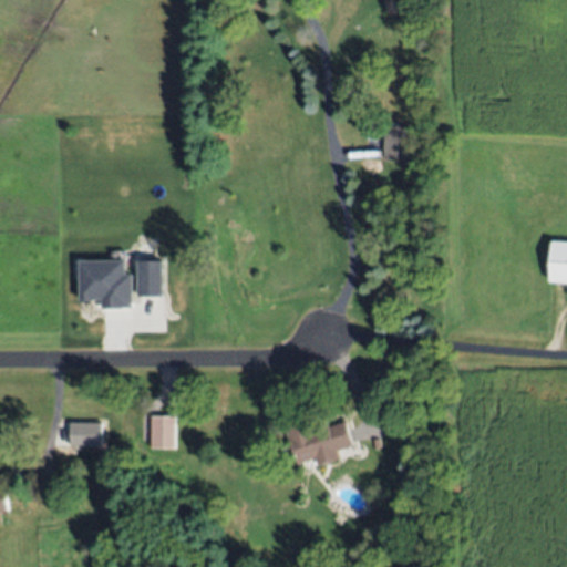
[(384,126),(411,126),(411,162),(384,162),(384,126)]
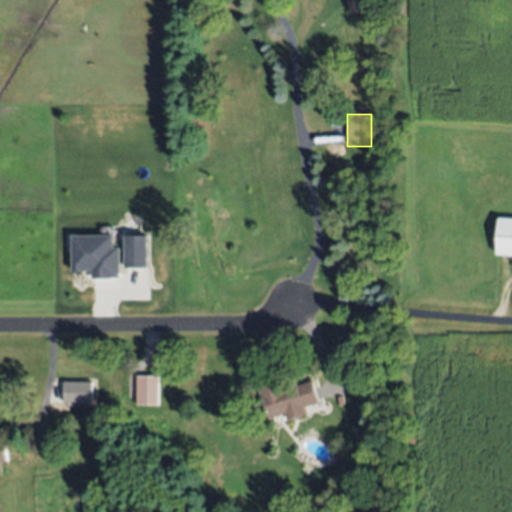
[(511,251),(495,250),(498,213),(511,214),(511,251)]
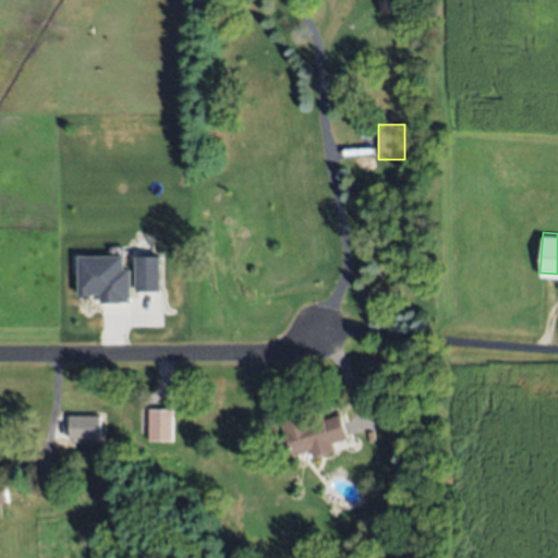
[(79,257),(79,298),(100,296),(101,304),(131,304),(131,270),(124,270),(124,256),(79,257)]
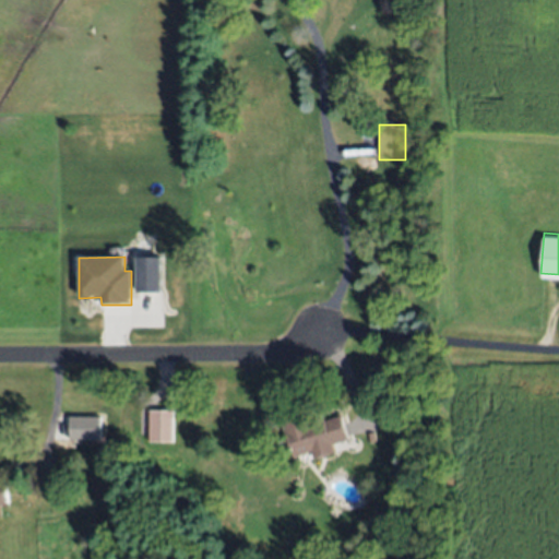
[(137,257),(137,294),(162,293),(162,257),(137,257)]
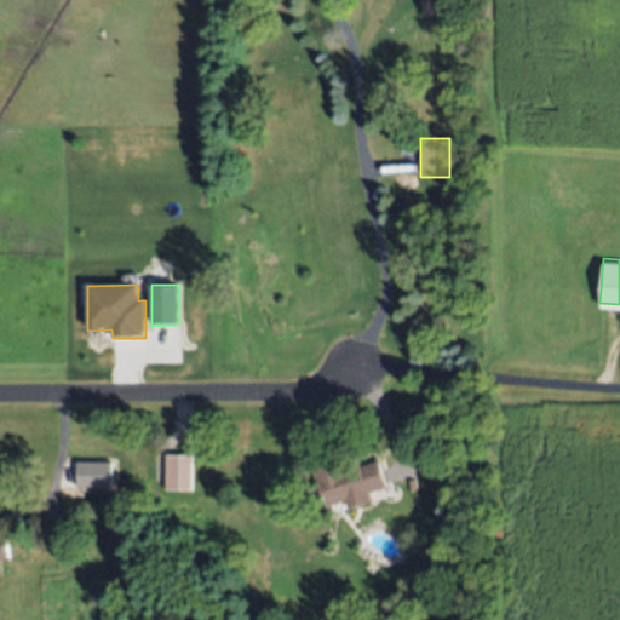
[(193,454),(193,489),(165,491),(165,455),(193,454)]
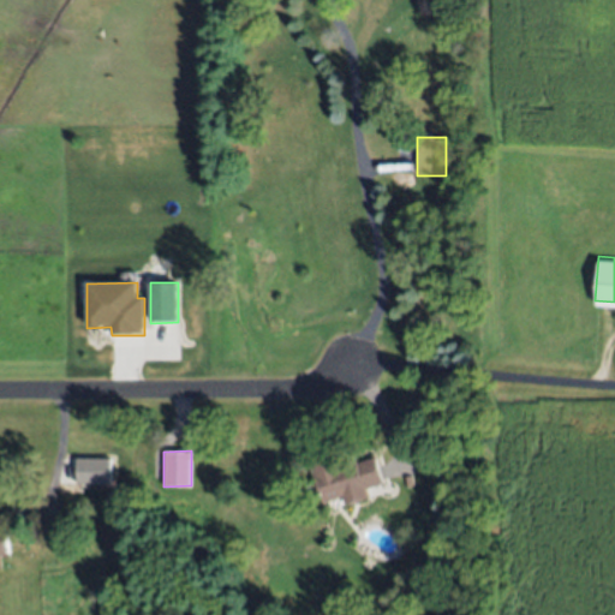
[(376,457),(384,482),(365,489),(369,497),(345,505),(342,496),(322,502),(308,460),(336,451),(341,465),(356,460),(357,463),(376,457)]
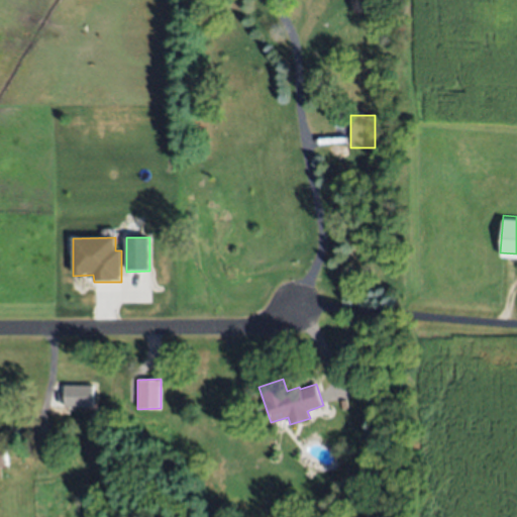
[(97,384),(97,407),(65,407),(65,383),(97,384)]
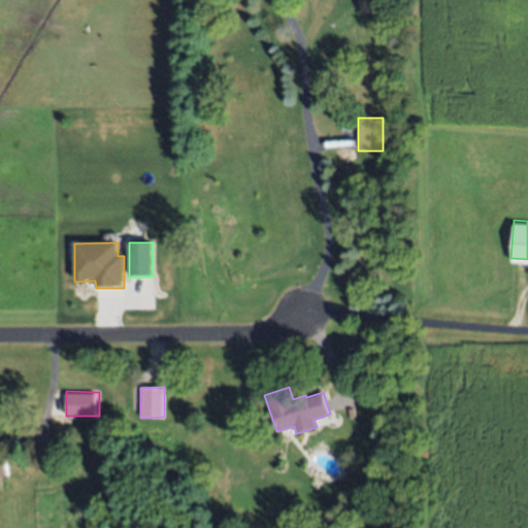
[(345,409),(353,408),(355,417),(348,419),(345,409)]
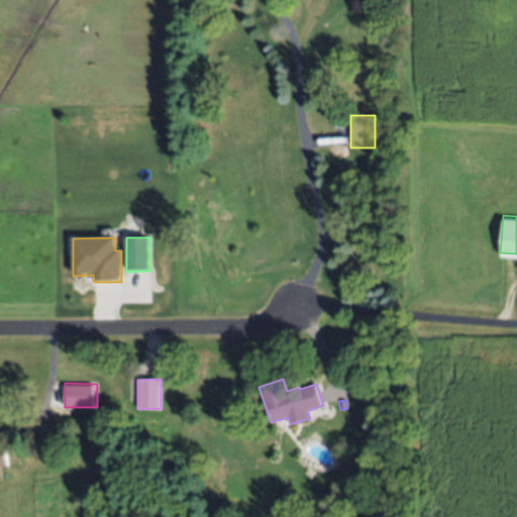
[(48,468),(47,459),(58,457),(60,466),(48,468)]
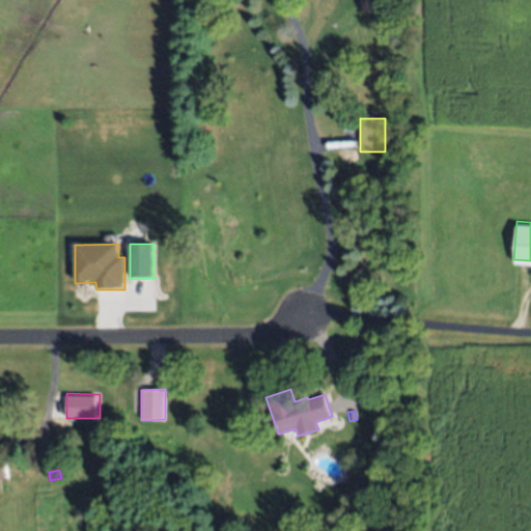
All buildings are outlined.
